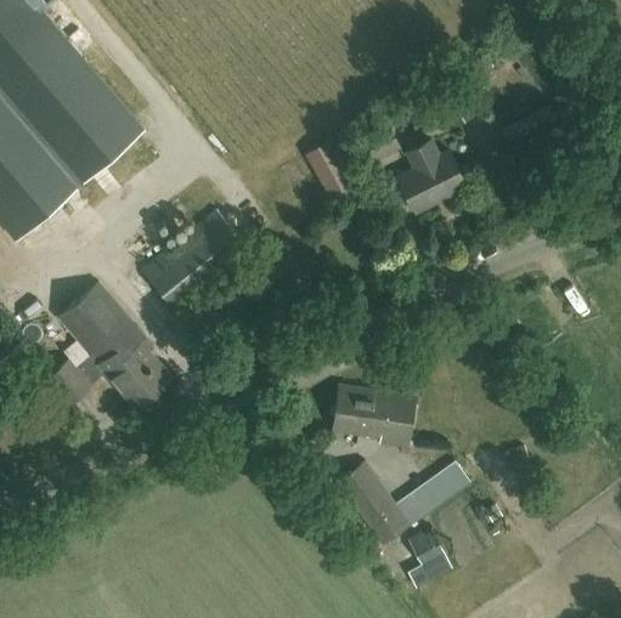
[(0,0),(0,219),(18,241),(37,225),(74,192),(97,171),(145,130),(40,12),(54,0),(0,0)]
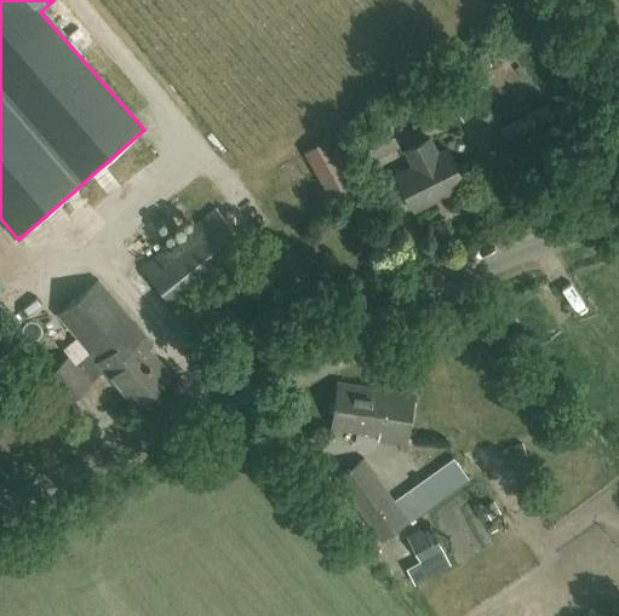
[(436,99),(454,128),(473,116),(454,87),(436,99)]
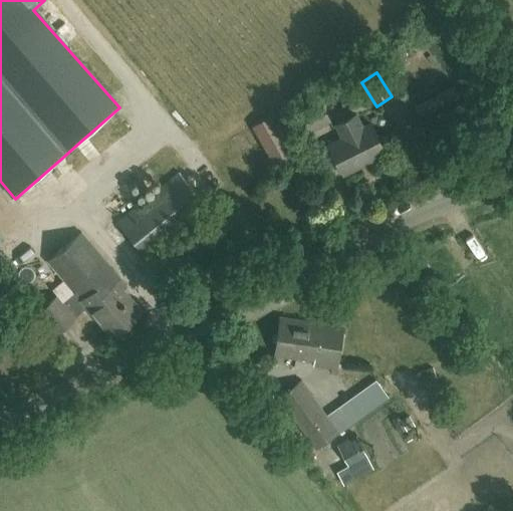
[(303,138),(331,122),(321,101),(292,116),(303,138)]
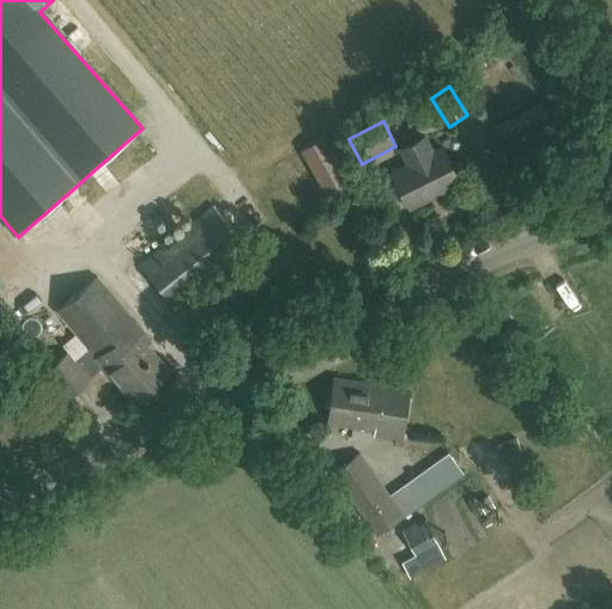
[(611,134),(600,140),(609,159),(611,157),(611,134)]
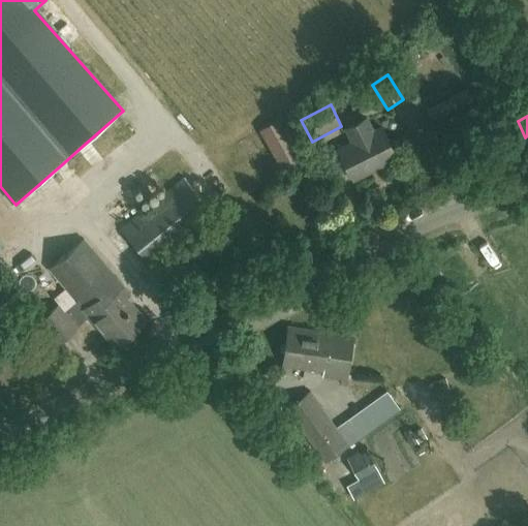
[(373,169),(397,157),(382,129),(373,133),(367,120),(346,129),(353,144),(339,151),(353,181),(374,171),(373,169)]
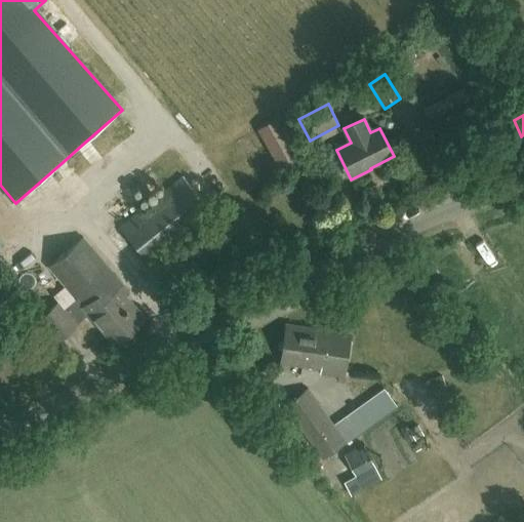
[(277,178),(301,164),(279,123),(260,133),(278,163),(271,167),(277,178)]
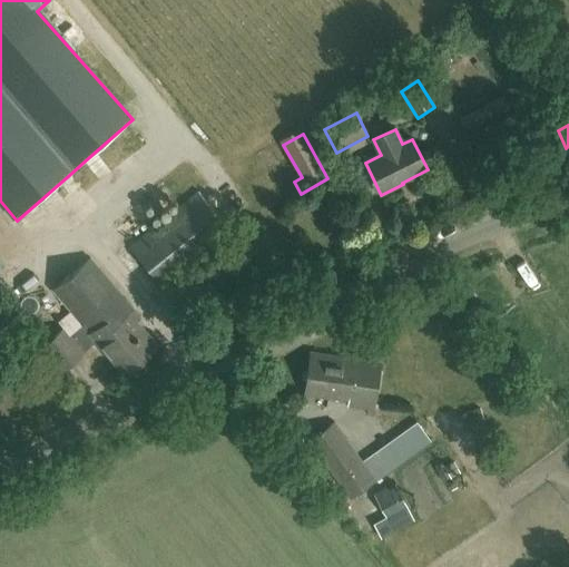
[(153,300),(234,233),(199,192),(118,258),(153,300)]
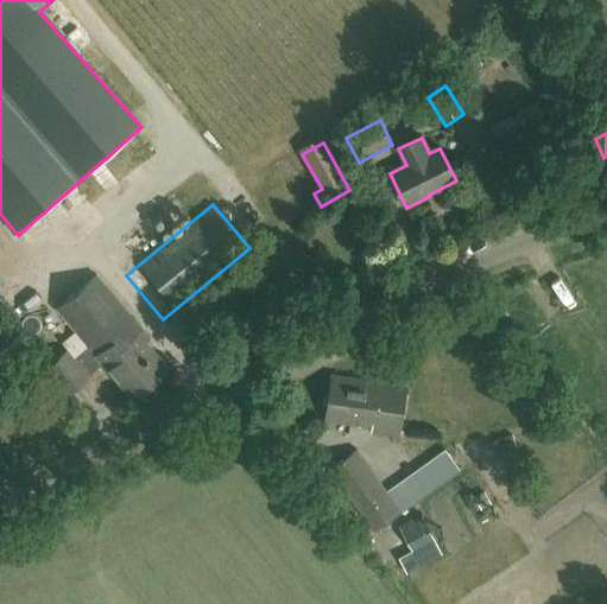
[(46,372),(68,398),(90,379),(89,377),(103,366),(134,401),(170,372),(146,344),(151,341),(97,277),(57,311),(89,349),(75,361),(68,353),(46,372)]
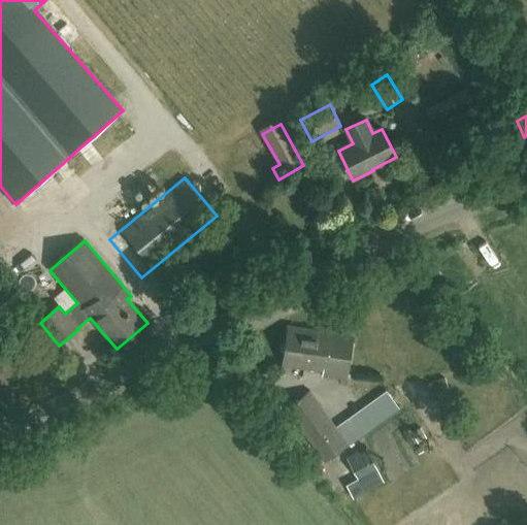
[(283,367),(313,372),(323,373),(323,379),(347,382),(353,338),(289,328),(283,367)]
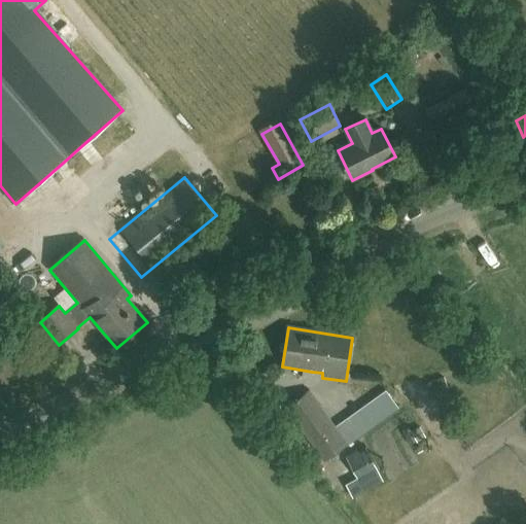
[(432,397),(448,390),(444,379),(427,385),(432,397)]
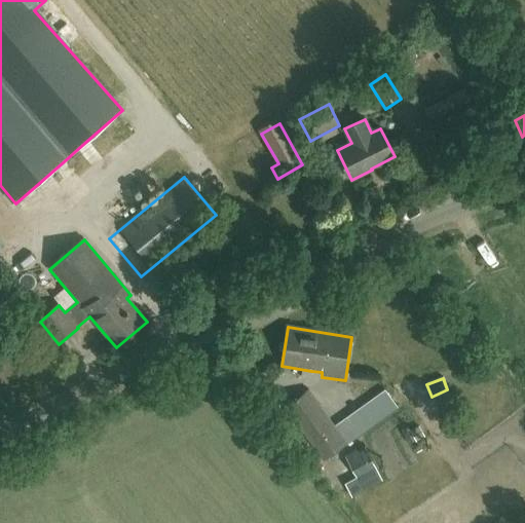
[(324,460),(347,444),(308,390),(285,408),(324,460)]
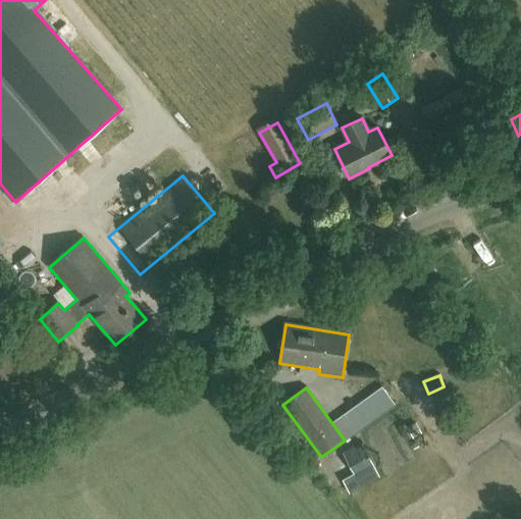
[(383,387),(333,424),(346,442),(396,404),(383,387)]
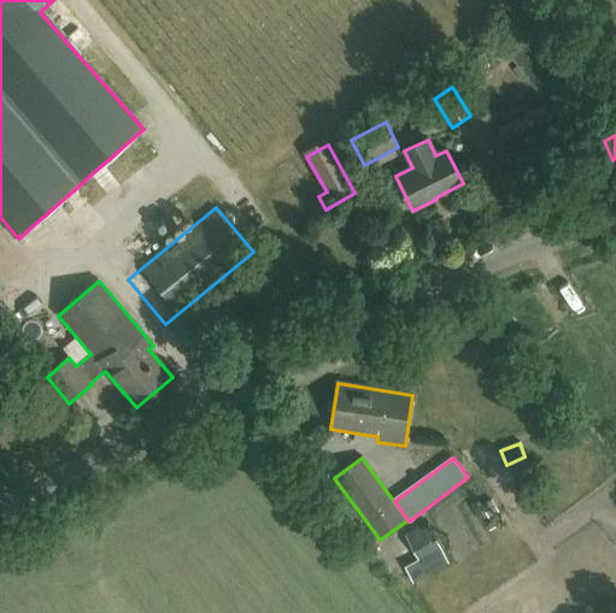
[(444,552),(443,549),(428,523),(405,535),(421,564),(444,552)]
